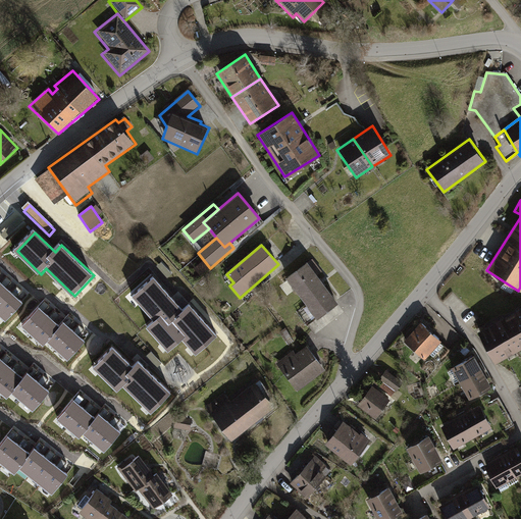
[(307,262),(285,278),(316,319),(339,303),(307,262)]
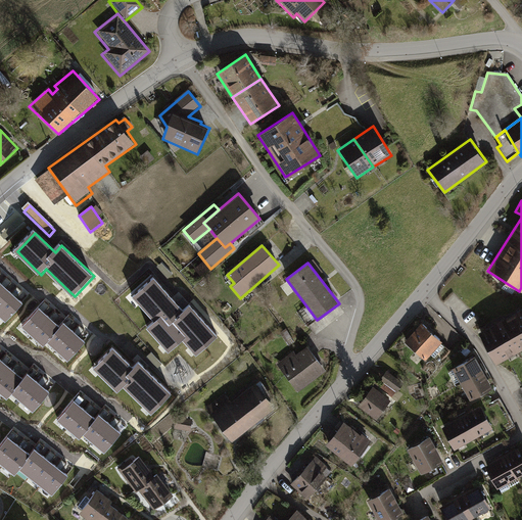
[(162,266),(158,270),(169,282),(174,278),(162,266)]
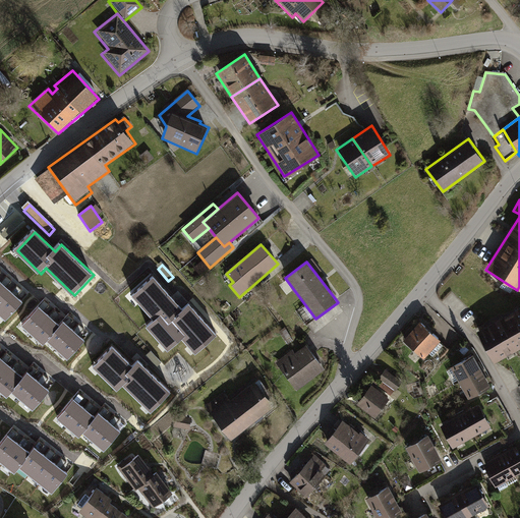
[(14,283),(8,278),(3,284),(0,287),(0,308),(13,294),(9,289),(14,283)]
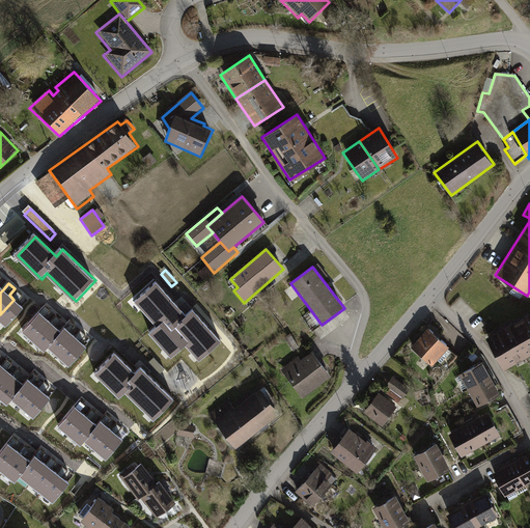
[(151,334),(172,358),(187,344),(201,360),(220,342),(192,312),(187,317),(157,284),(137,302),(160,327),(151,334)]
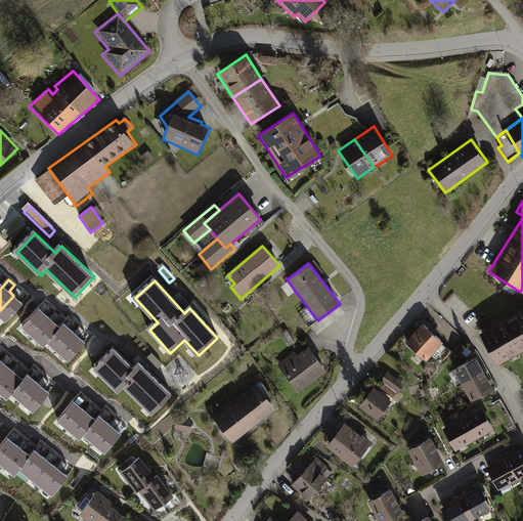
[(25,295),(19,290),(13,296),(0,310),(0,316),(8,323),(25,305),(19,301),(25,295)]
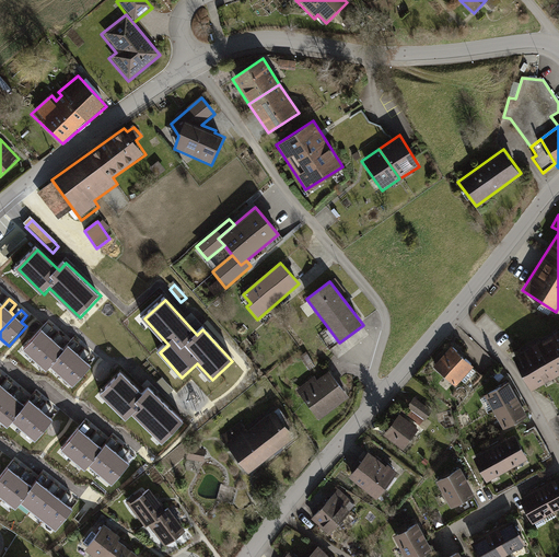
[(54,331),(47,325),(24,352),(35,362),(53,341),(48,337),(54,331)]
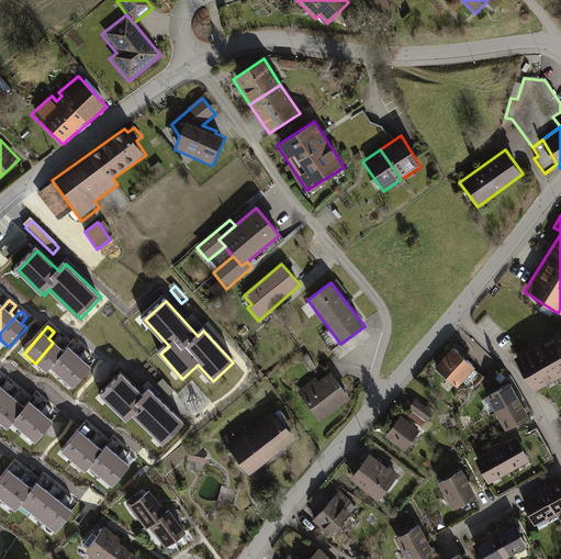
[(560,333),(515,357),(534,392),(560,378),(560,333)]
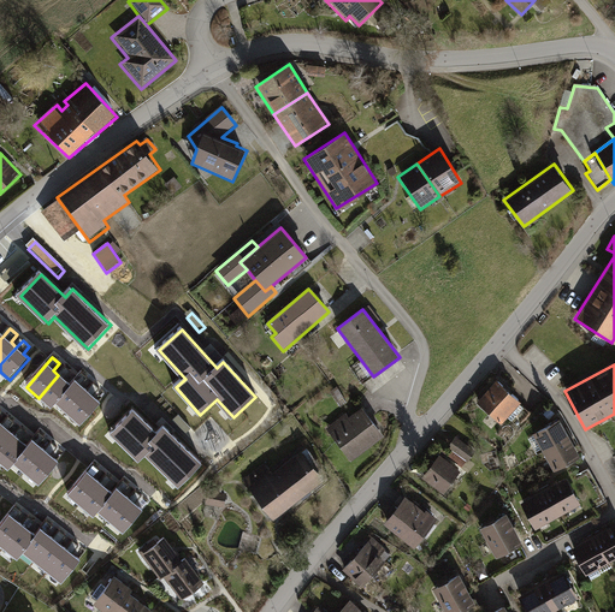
[(72,374),(65,368),(58,375),(39,398),(52,409),(57,403),(71,387),(65,381),(72,374)]
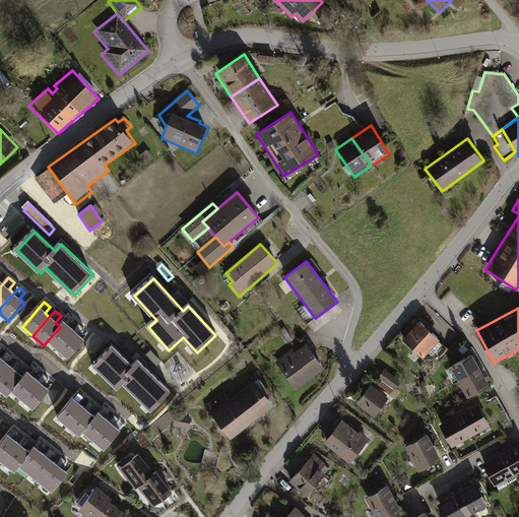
[(231,316),(235,321),(240,317),(236,312),(231,316)]
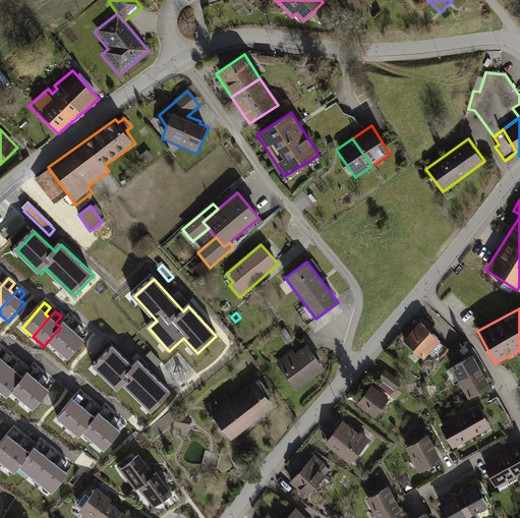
[(76,321),(70,315),(60,328),(48,341),(59,350),(75,332),(70,327),(76,321)]
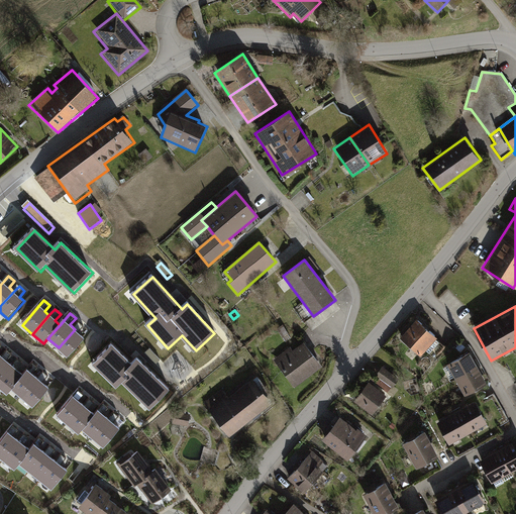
[(437,339),(416,321),(401,338),(421,356),(437,339)]
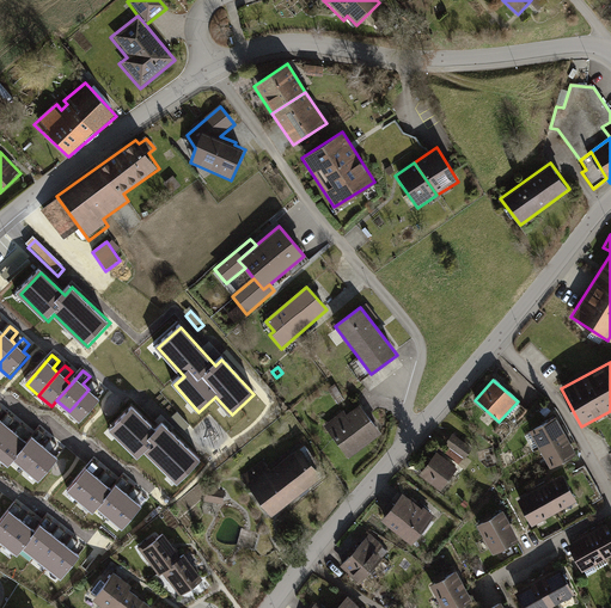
[(102,388),(96,382),(89,390),(69,411),(81,423),(102,400),(96,395),(102,388)]
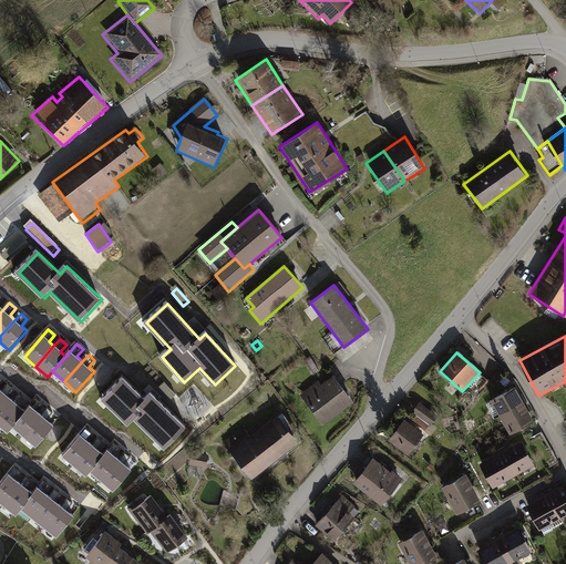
[(302,361),(308,371),(315,367),(310,358),(302,361)]
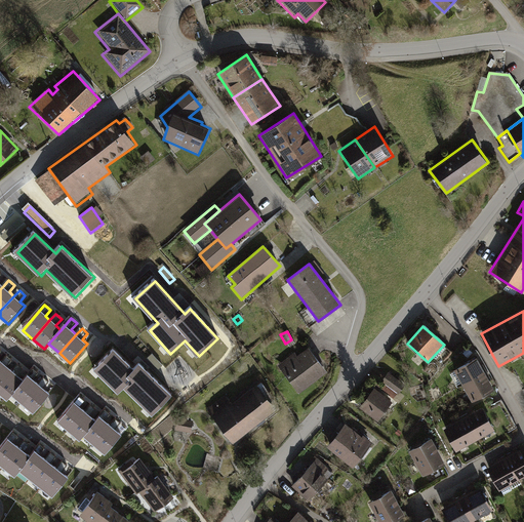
[(294,355),(277,368),(297,395),(325,372),(308,350),(296,358),(294,355)]
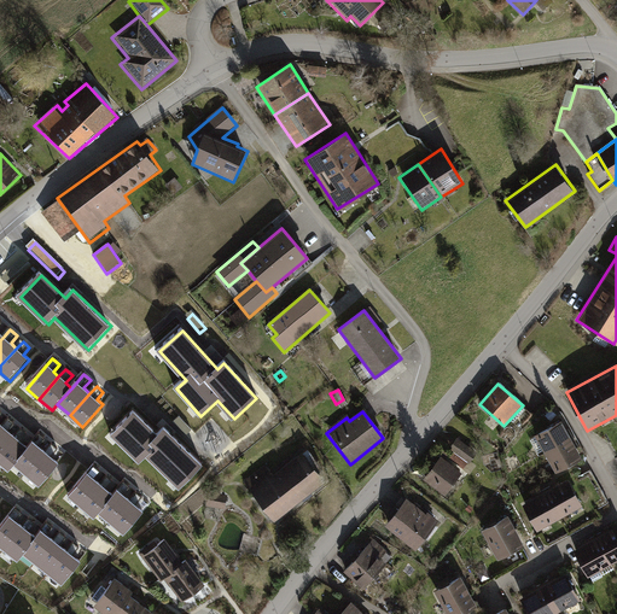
[(134,414),(112,437),(140,463),(146,456),(180,489),(203,466),(164,428),(157,437),(134,414)]
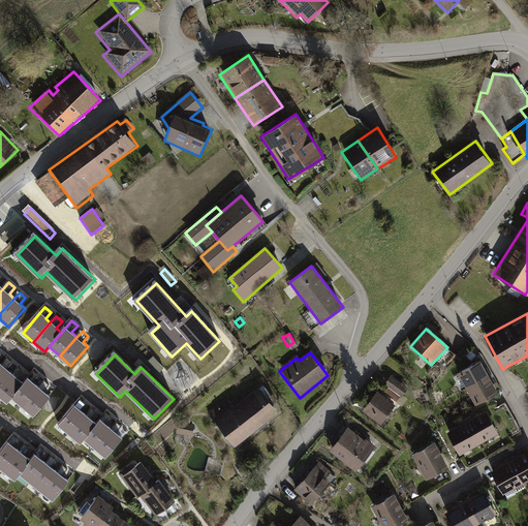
[(11,364),(6,359),(0,366),(0,389),(12,374),(6,370),(11,364)]
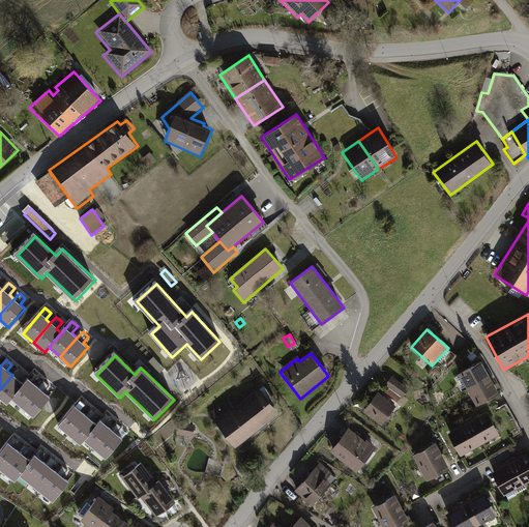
[(482,360),(459,374),(468,390),(491,378),(482,360)]
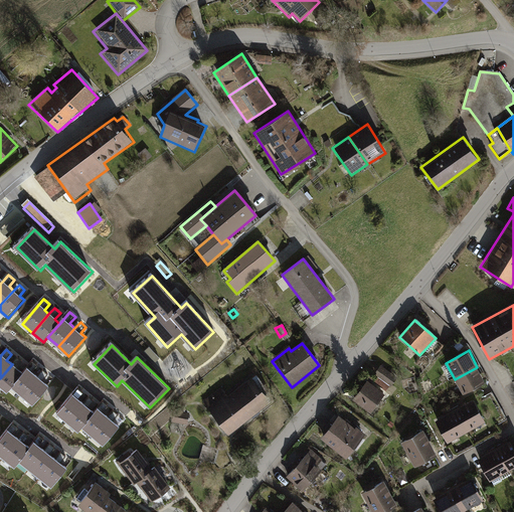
[(23,363),(17,358),(12,364),(0,378),(0,386),(7,392),(11,387),(22,373),(17,369),(23,363)]
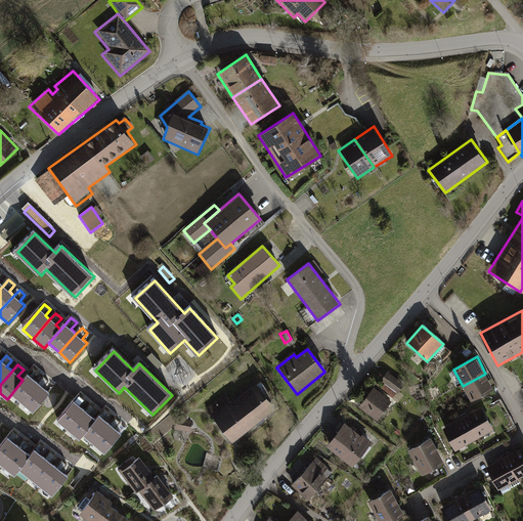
[(39,373),(33,368),(23,380),(11,394),(23,403),(39,384),(34,380),(39,373)]
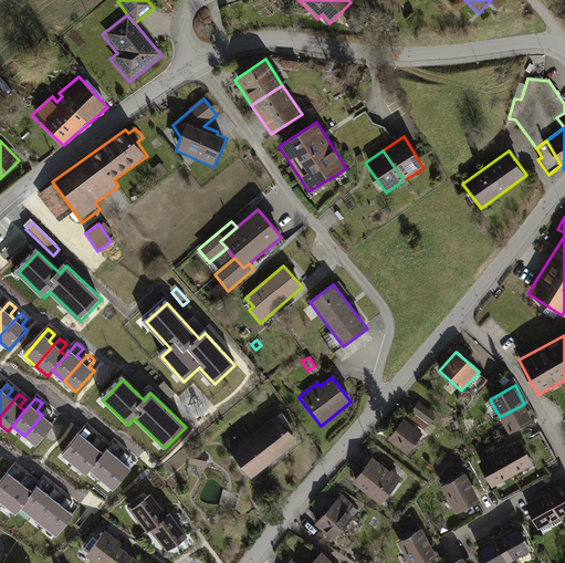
[(414,417),(427,427),(436,416),(418,404),(410,414),(414,417)]
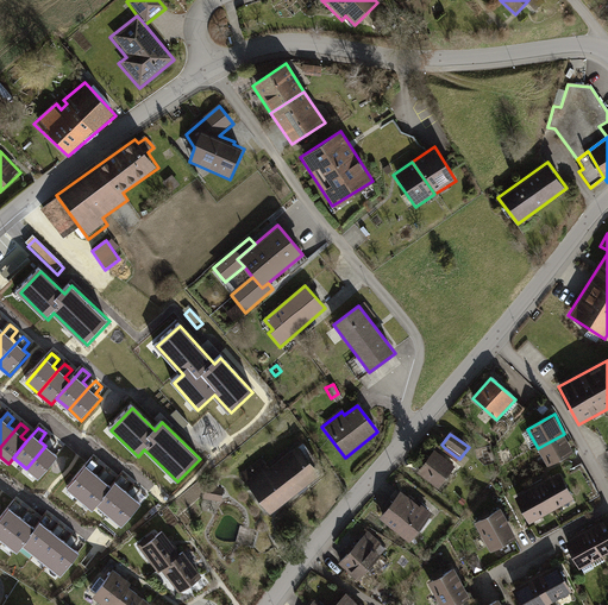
[(564,434),(538,448),(547,467),(575,453),(564,434)]
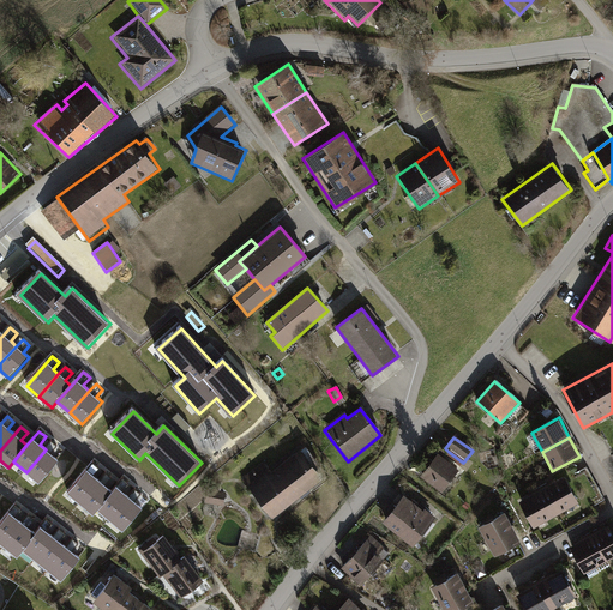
[(59,447),(52,442),(46,450),(26,472),(40,483),(59,460),(53,454),(59,447)]
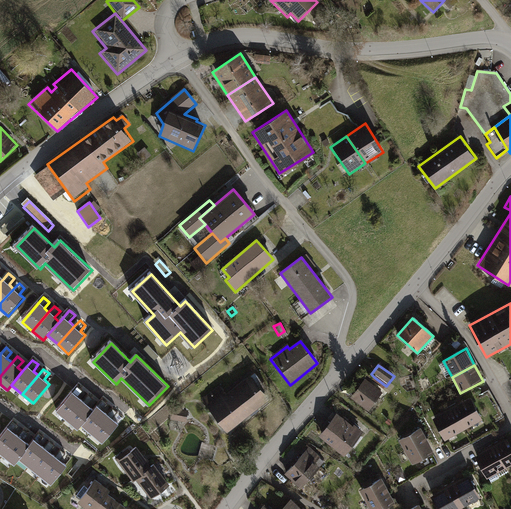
[(219,388),(201,401),(229,433),(270,400),(254,375),(226,395),(219,388)]
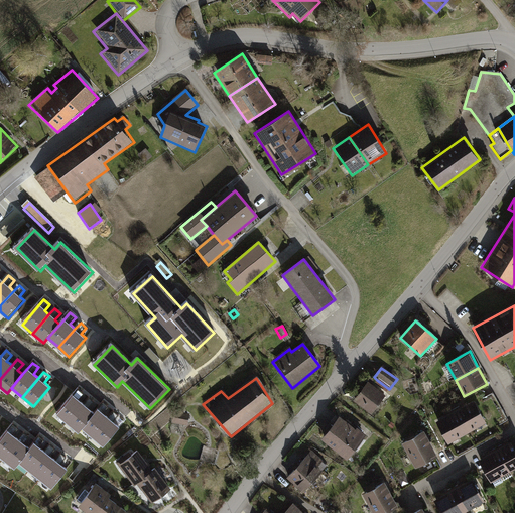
[(386,394),(389,389),(377,380),(374,384),(386,394)]
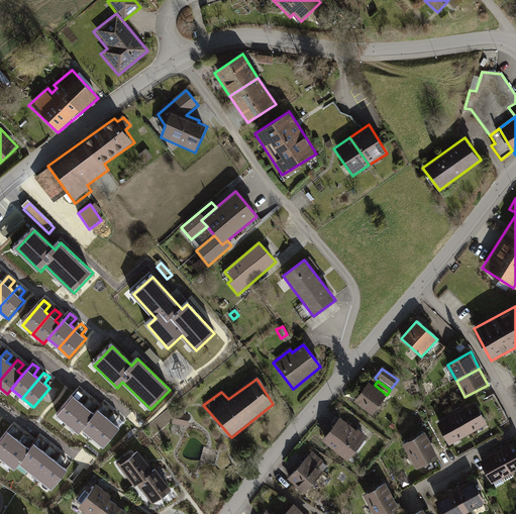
[(386,398),(369,384),(352,403),(371,417),(386,398)]
